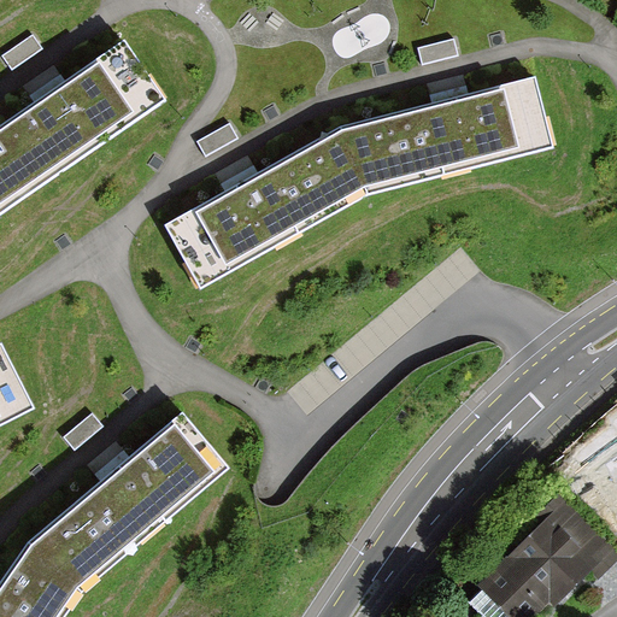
[(0,129),(0,215),(1,215),(164,99),(125,40),(0,129)]
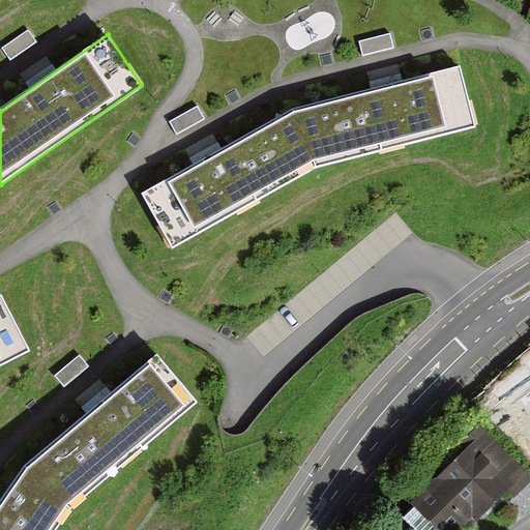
[(294,111),(141,195),(173,247),(315,167),(475,126),(461,66),(294,111)]
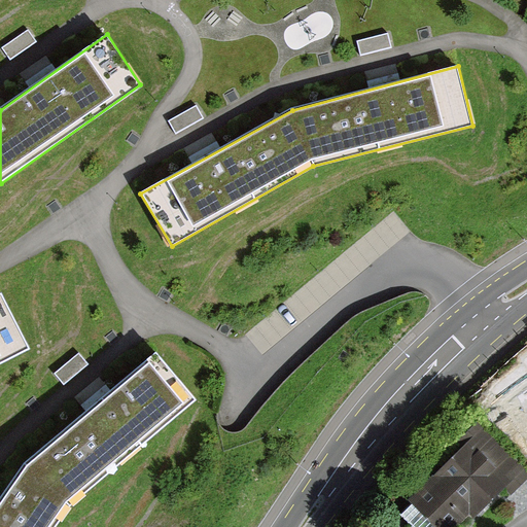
[(0,293),(0,362),(29,348),(0,293)]
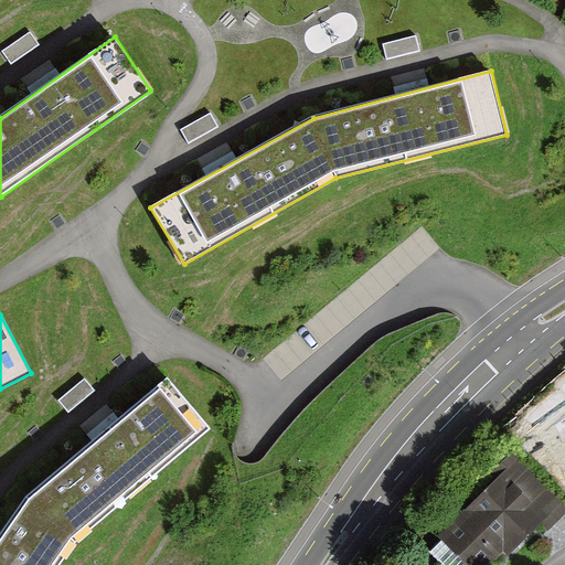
[(210,427),(167,377),(29,499),(0,539),(0,564),(56,564),(76,537),(210,427)]
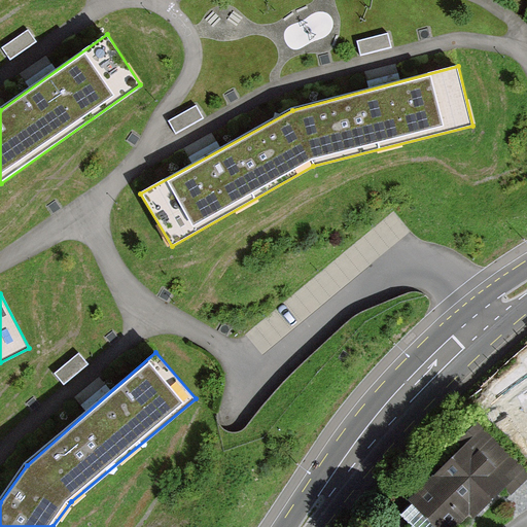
[(502,411),(524,405),(520,390),(498,396),(502,411)]
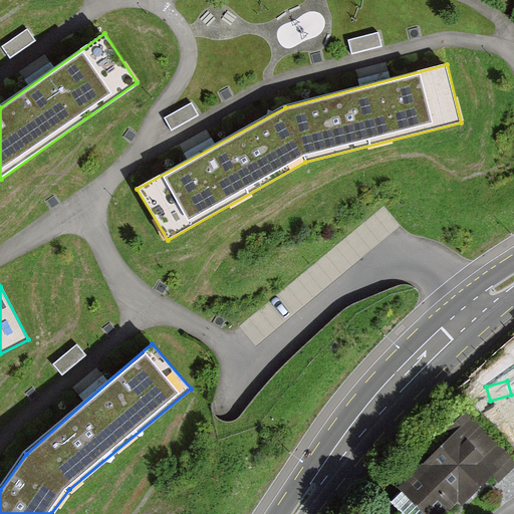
[(507,448),(474,417),(399,498),(416,513),(445,513),(457,501),(461,504),(498,464),(495,461),(507,448)]
